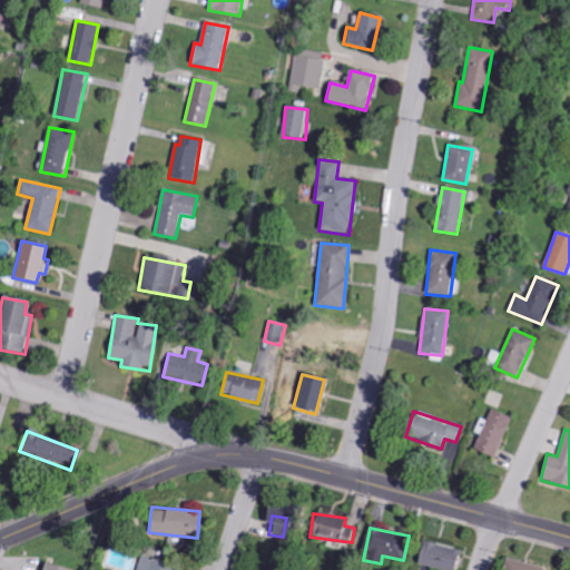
[(416,566),(440,569),(453,569),(459,549),(421,542),(416,566)]
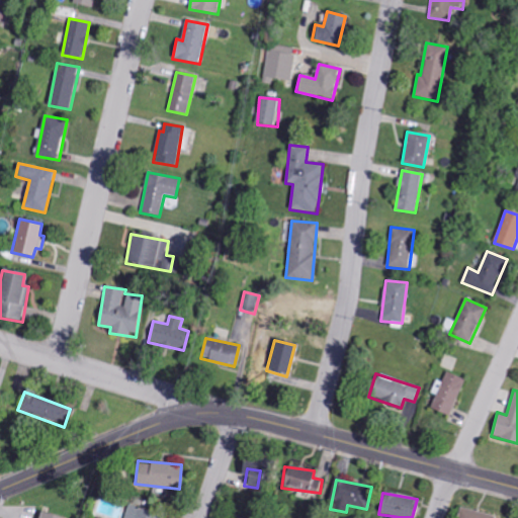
[(495,517),(459,507),(455,517),(495,517)]
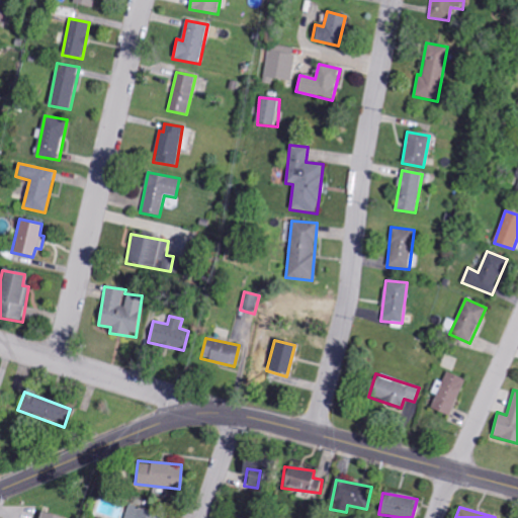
[(124,517),(161,517),(162,516),(127,508),(124,517)]
